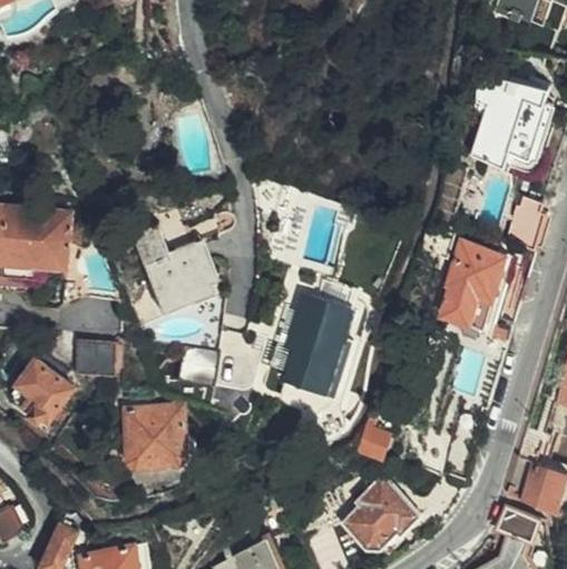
[(518,39),(516,58),(556,62),(566,64),(566,15),(530,11),(527,40),(518,39)]
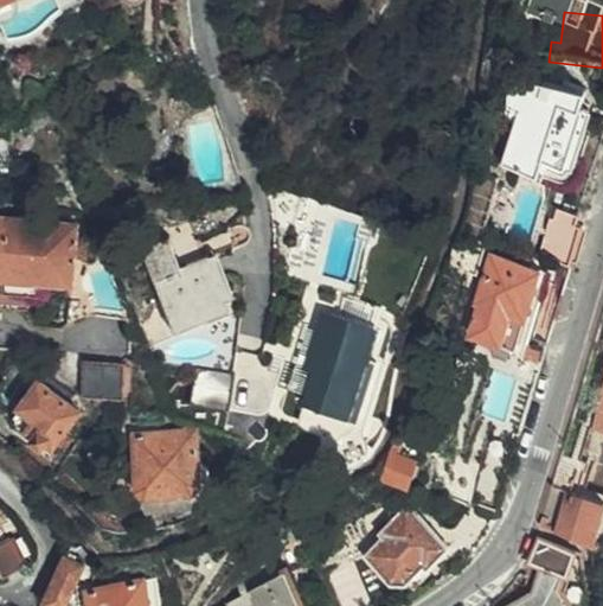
[(550,176),(579,90),(557,82),(551,100),(537,95),(533,107),(528,107),(510,170),(530,177),(533,170),(550,176)]
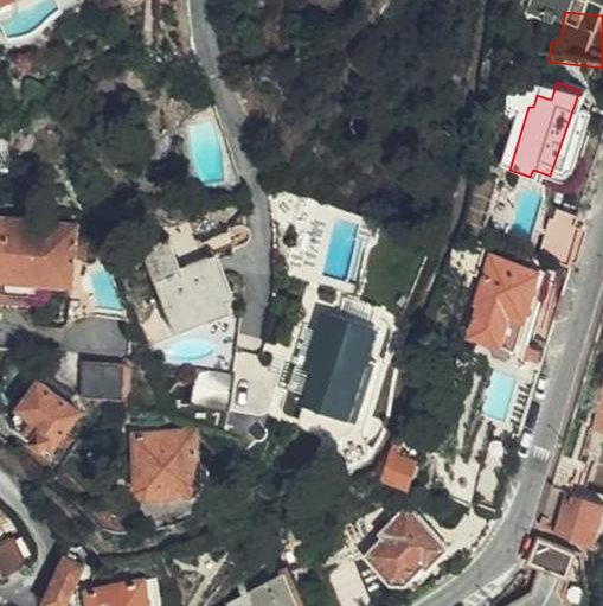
[(8,209),(0,288),(0,311),(23,313),(26,280),(70,285),(76,224),(15,218),(17,210),(8,209)]
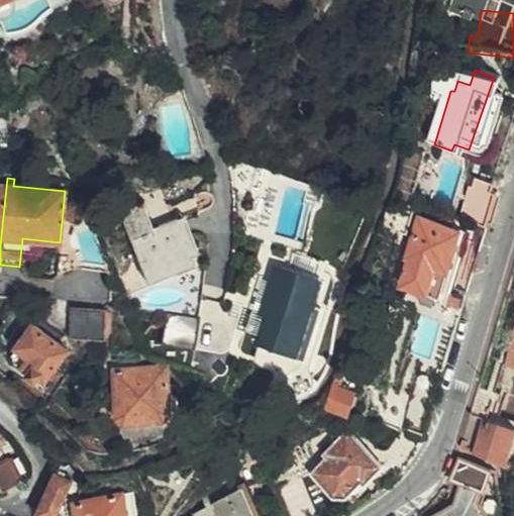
[(483,228),(495,188),(464,180),(457,199),(452,219),(483,228)]
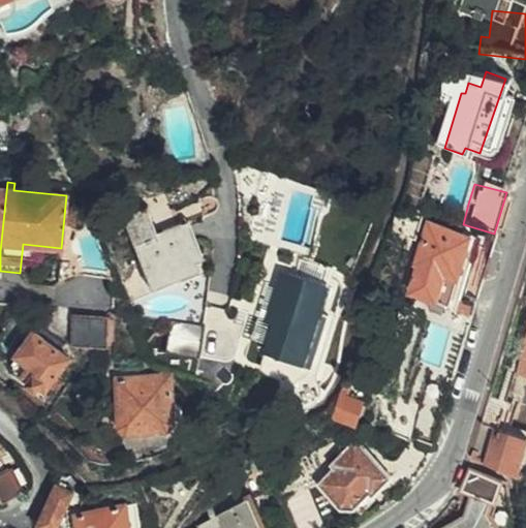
[(151,212),(148,206),(122,217),(146,279),(176,267),(179,271),(197,264),(181,223),(155,233),(148,213),(151,212)]
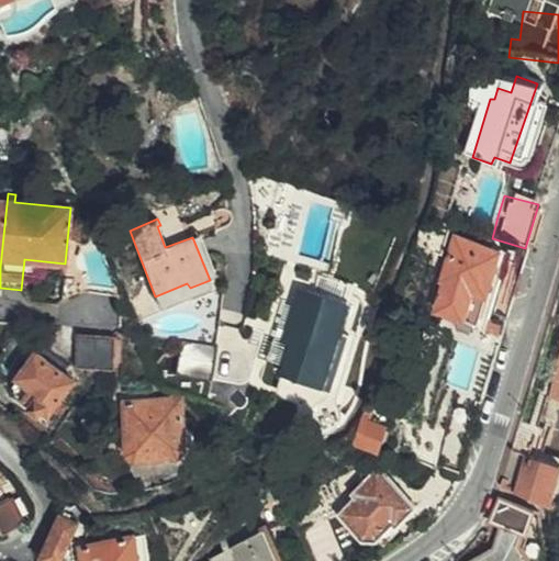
[(488,237),(474,234),(472,243),(484,247),(488,237)]
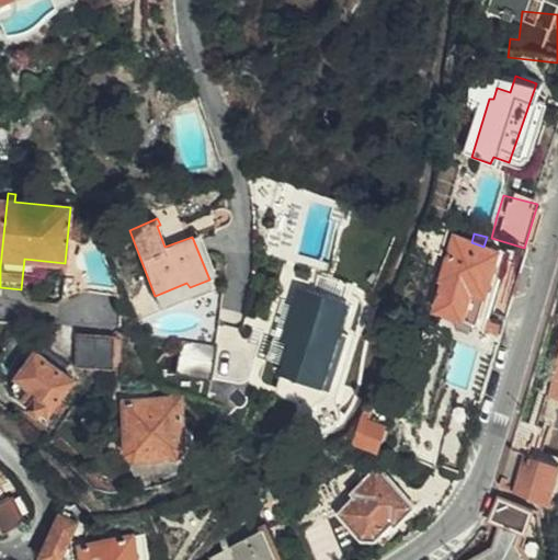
[(452,318),(451,324),(476,332),(481,316),(494,320),(500,321),(505,303),(491,298),(481,295),(496,250),(484,247),(471,242),(451,236),(430,298),(433,299),(430,311),(452,318)]
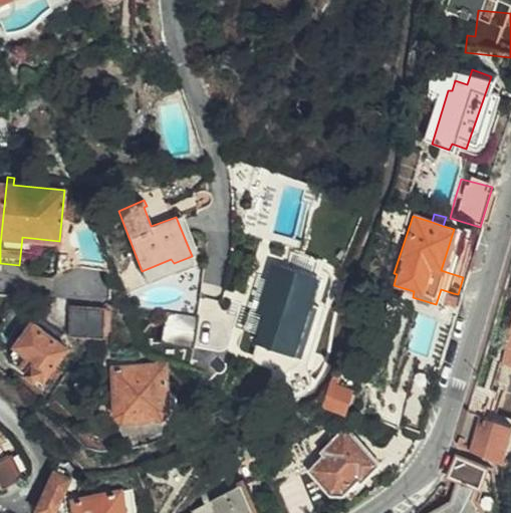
[(441,270),(450,273),(462,232),(454,229),(441,270)]
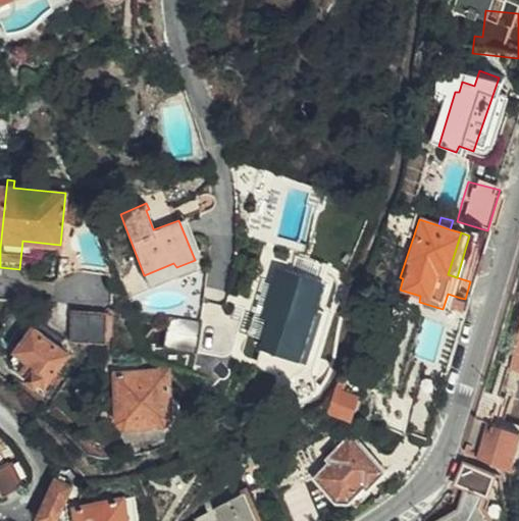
[(296,354),(298,354),(307,323),(312,304),(319,306),(322,297),(319,296),(323,282),(277,268),(263,316),(270,319),(259,361),(277,367),(279,363),(292,367),(296,354)]
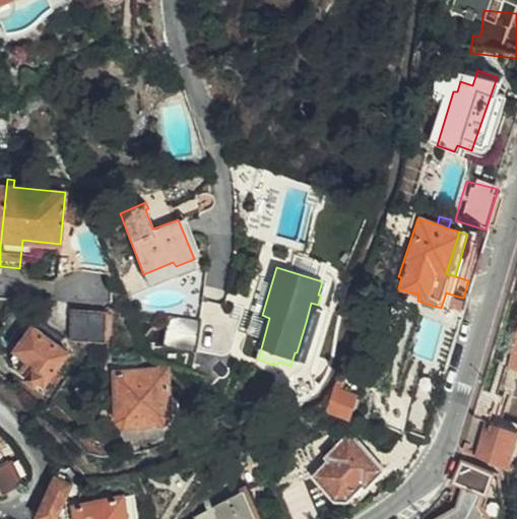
[(441,308),(417,301),(414,311),(444,320),(447,312),(453,313),(458,297),(446,293),(441,308)]
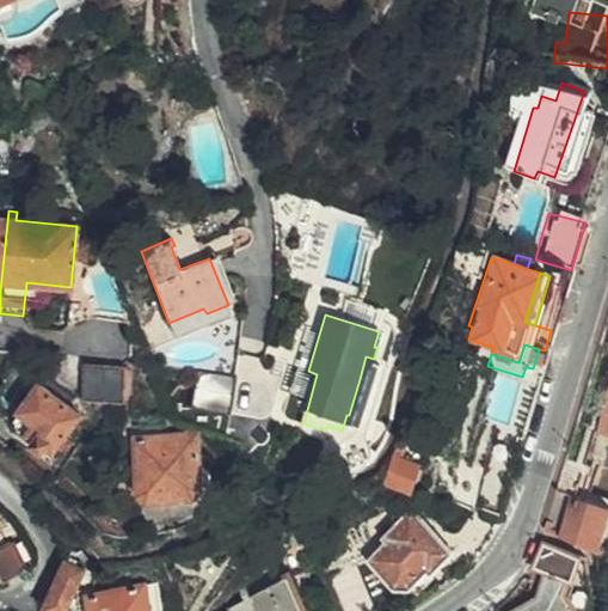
[(360,379),(370,383),(378,360),(374,359),(366,356),(360,379)]
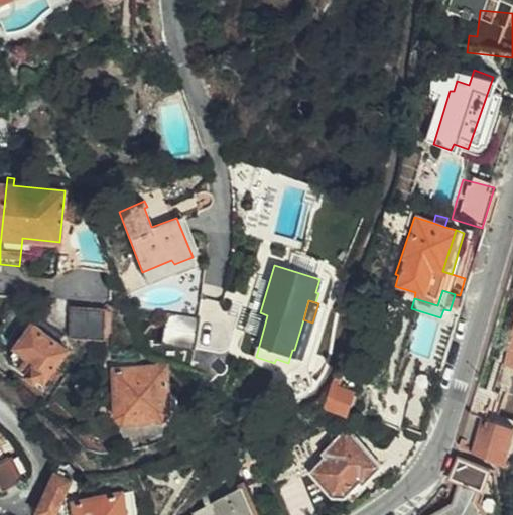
[(71,337),(88,338),(89,310),(72,308),(71,337)]
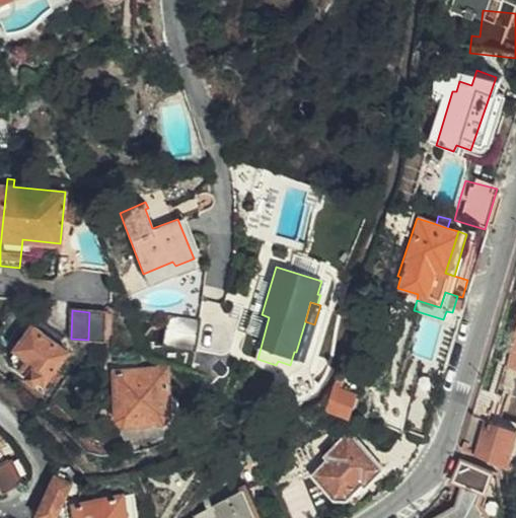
[(105,342),(106,313),(89,312),(88,340),(105,342)]
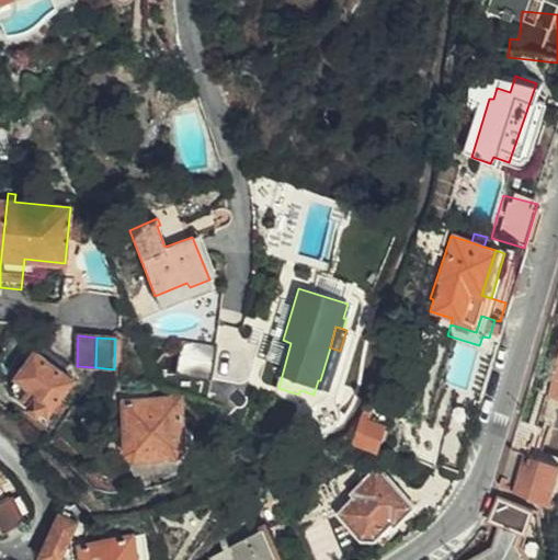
[(557,340),(544,399),(557,402),(557,340)]
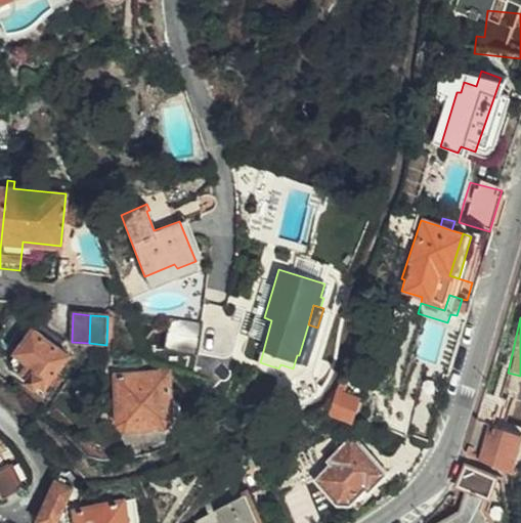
[(198,353),(202,323),(169,318),(166,349),(198,353)]
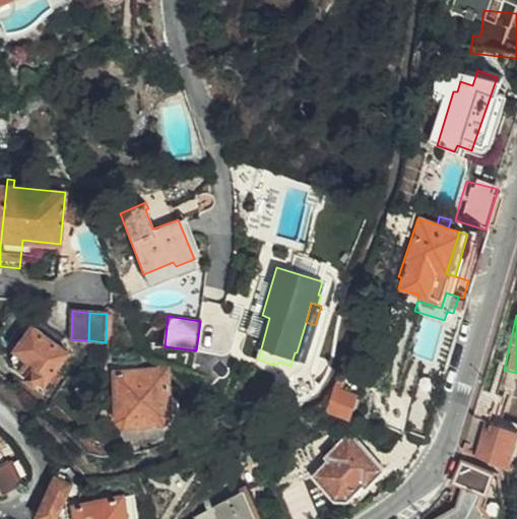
[(306,322),(297,352),(308,355),(316,325),(315,325),(306,322)]
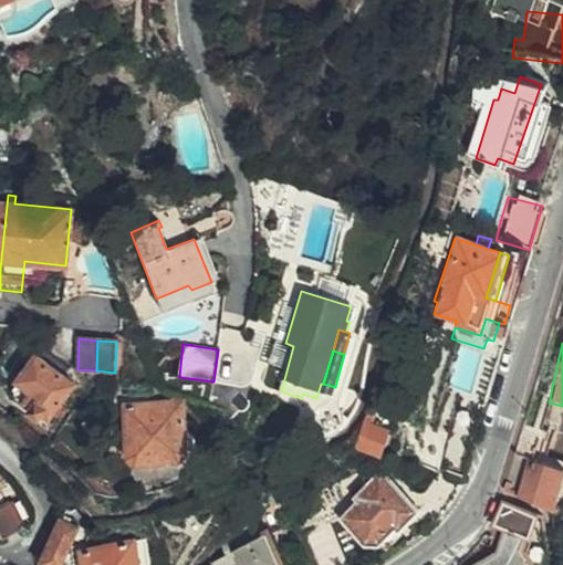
[(49,364),(52,358),(45,353),(42,357),(40,356),(32,367),(29,366),(20,378),(35,389),(29,398),(32,401),(31,407),(33,412),(38,415),(44,411),(50,415),(73,383),(49,364)]
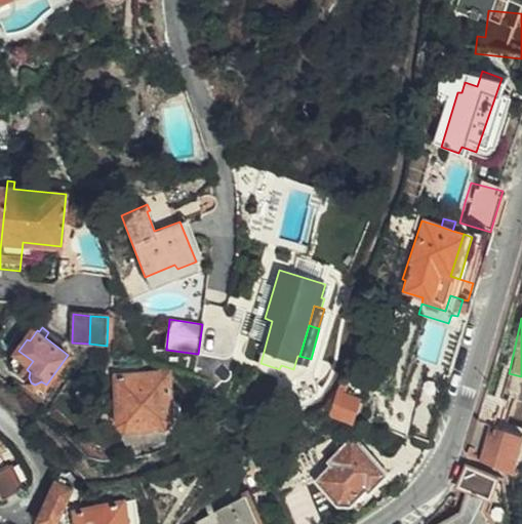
[(120,424),(126,429),(166,426),(170,420),(168,374),(117,378),(120,424)]
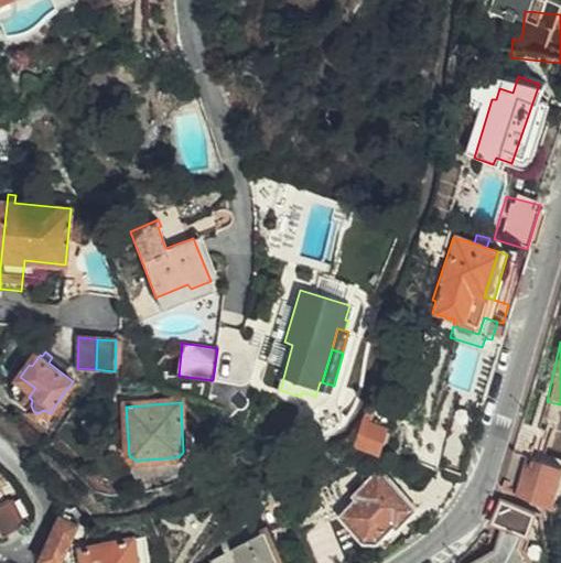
[(343,437),(334,441),(378,454),(386,429),(358,422),(356,425),(351,431),(343,437)]
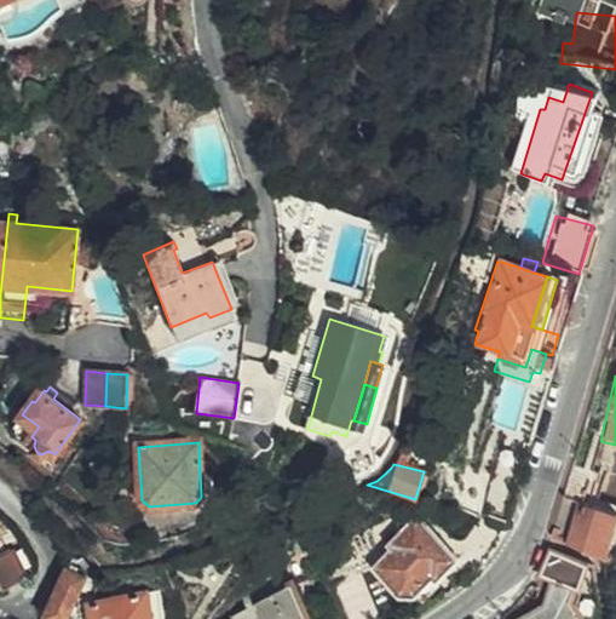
[(579,506),(585,509),(596,477),(569,469),(550,525),(545,539),(564,546),(579,506)]
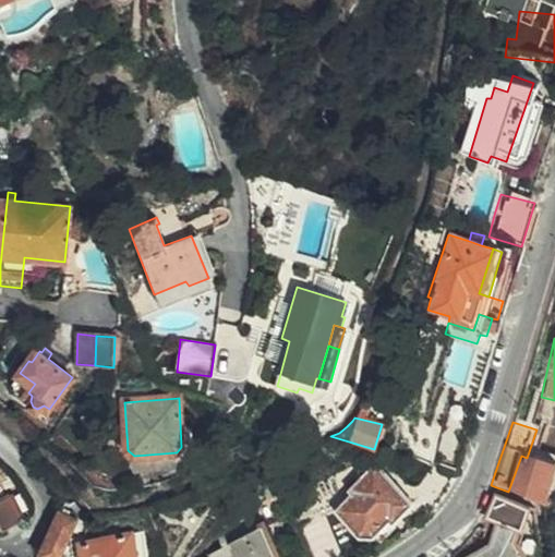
[(177,452),(134,456),(134,471),(178,468),(177,452)]
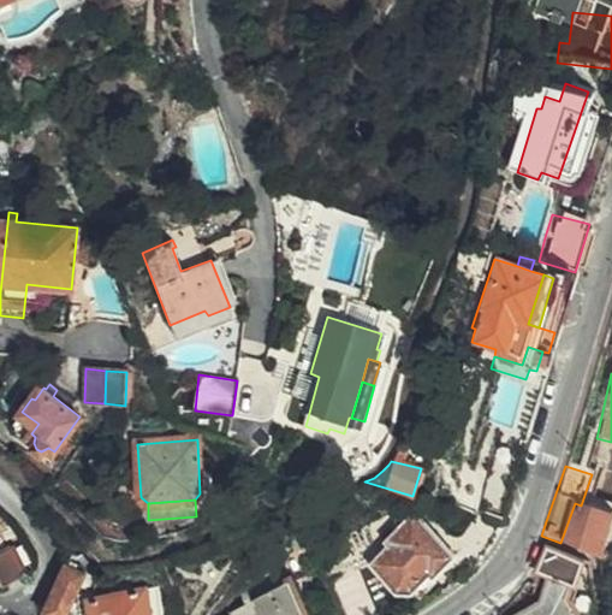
[(560,543),(590,555),(608,515),(581,506),(575,503),(560,543)]
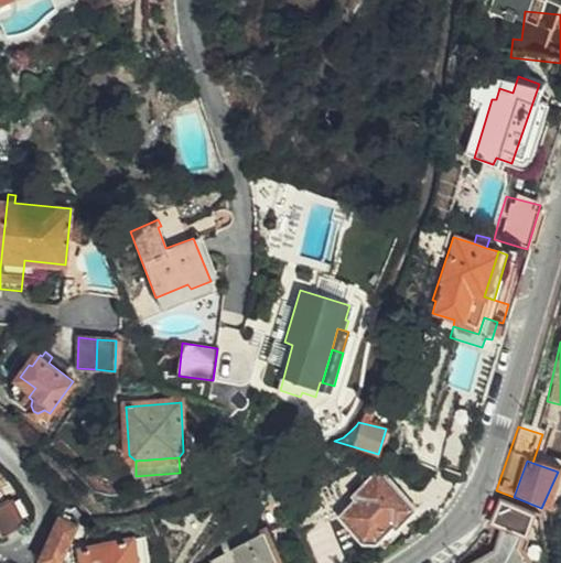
[(326,508),(346,530),(357,543),(359,543),(374,543),(390,529),(392,531),(412,511),(377,472),(347,499),(343,494),(326,508)]
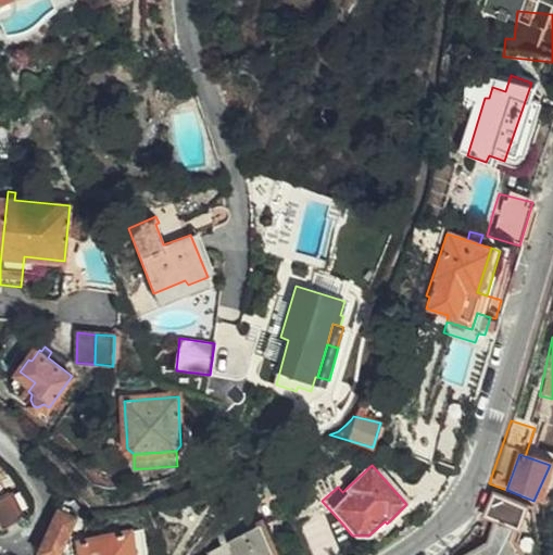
[(25,518),(10,489),(0,492),(0,520),(3,528),(25,518)]
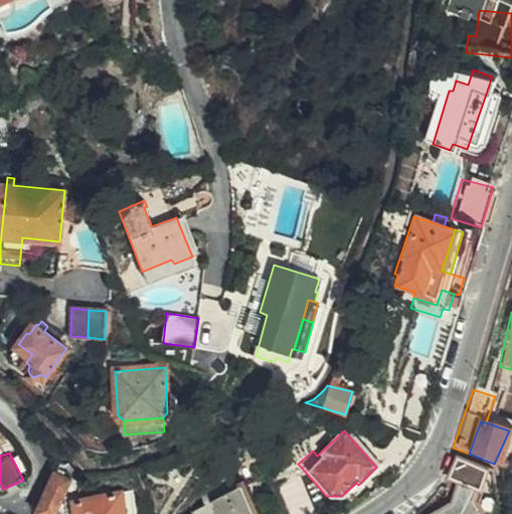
[(484,471),(451,458),(444,478),(458,482),(449,506),(432,513),(481,513),(479,508),(477,509),(472,500),(474,488),(478,489),(484,471)]
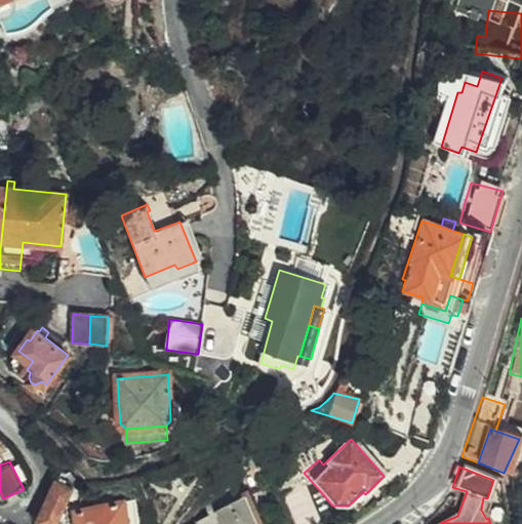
[(85,496),(56,483),(39,523),(57,523),(68,502),(79,508),(85,496)]
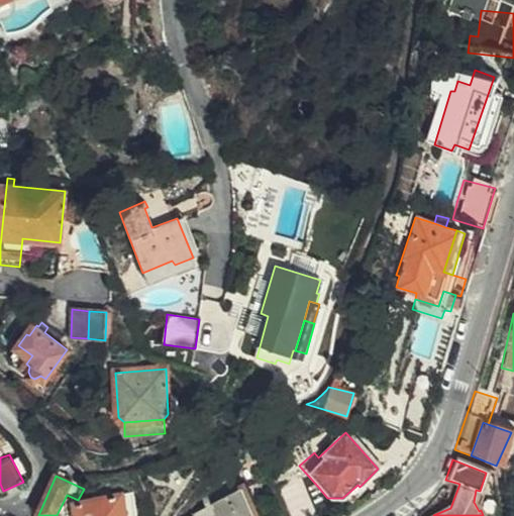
[(254,515),(241,488),(226,496),(219,484),(200,494),(206,507),(191,515),(254,515)]
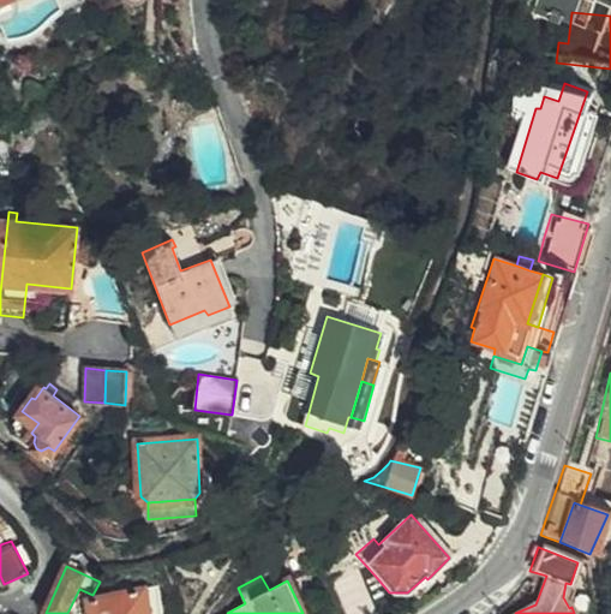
[(432,583),(427,579),(425,577),(407,592),(413,600),(432,583)]
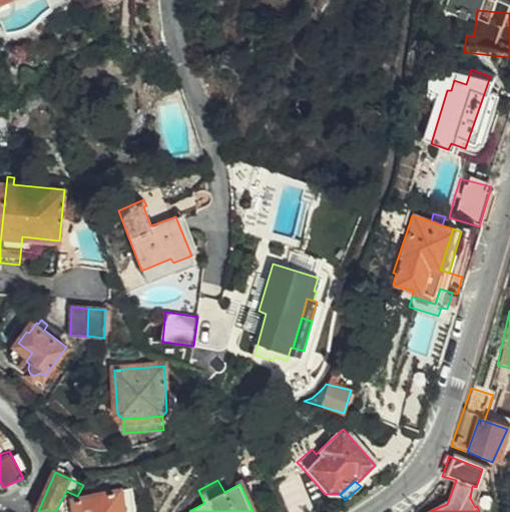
[(325,494),(315,482),(308,489),(319,501),(327,494),(325,494)]
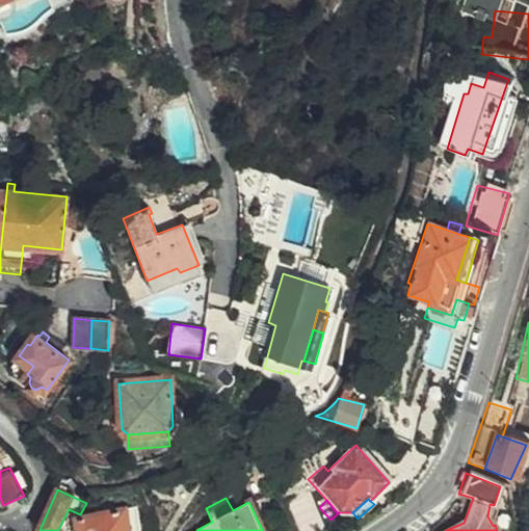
[(120,510),(118,503),(96,507),(97,514),(80,518),(83,530),(141,530),(136,507),(120,510)]
